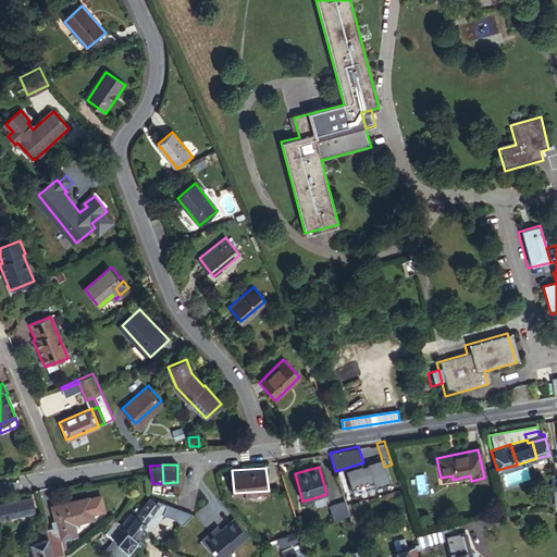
[(89,497),(52,507),(57,522),(58,527),(53,528),(47,530),(48,536),(52,548),(54,556),(66,553),(64,547),(62,541),(65,540),(65,541),(77,537),(76,536),(78,535),(74,524),(95,519),(94,514),(106,511),(102,496),(89,499),(89,497)]
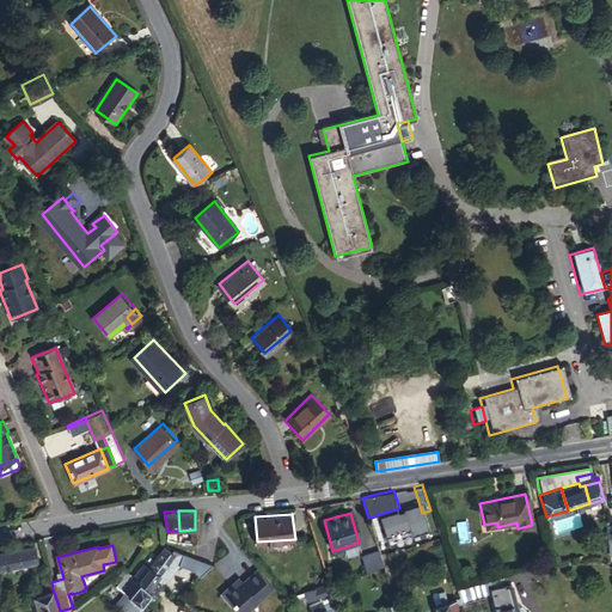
[(0,569),(38,563),(36,546),(13,550),(13,552),(0,555),(0,569)]
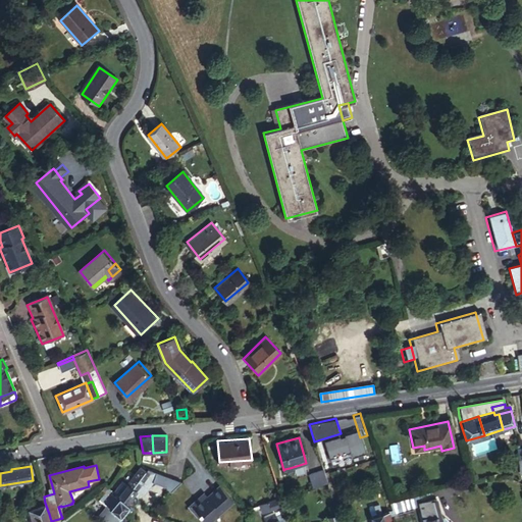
[(141,467),(135,474),(127,483),(118,496),(126,503),(131,498),(136,491),(143,481),(150,473),(141,467)]
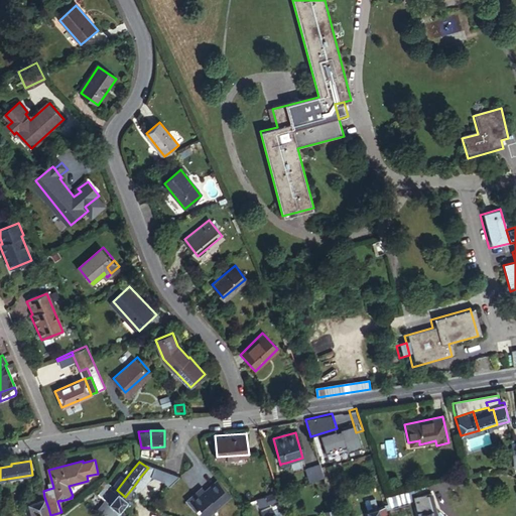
[(345,472),(341,464),(334,466),(337,475),(345,472)]
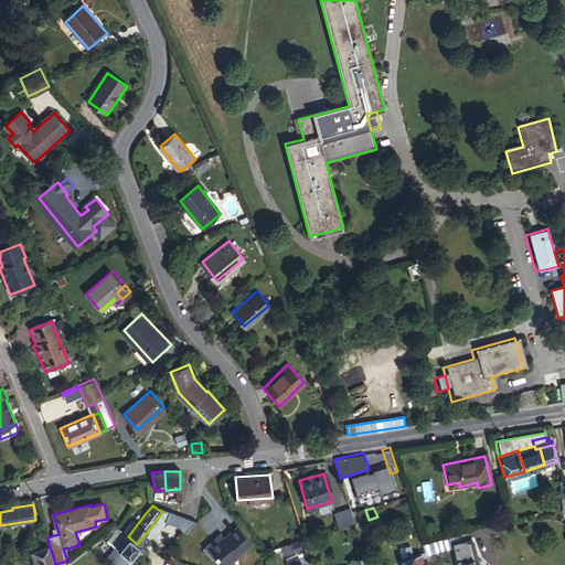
[(138,523),(146,513),(141,509),(134,519),(138,523)]
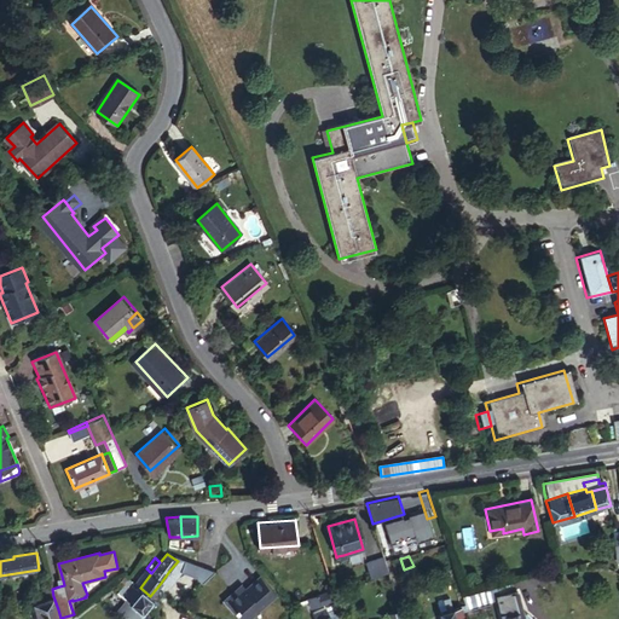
[(383,559),(368,563),(371,578),(388,572),(383,559)]
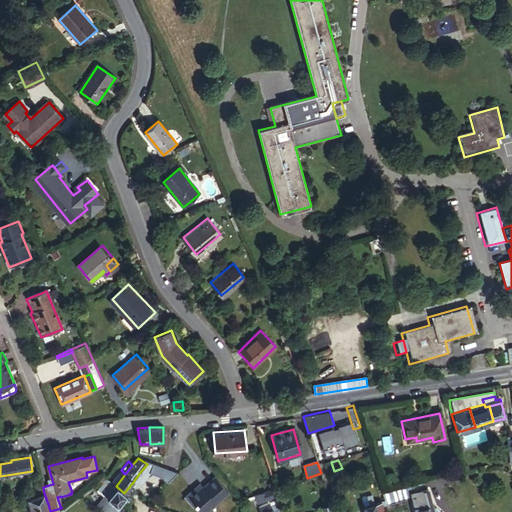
[(150,491),(153,494),(176,473),(162,468),(158,477),(162,480),(150,491)]
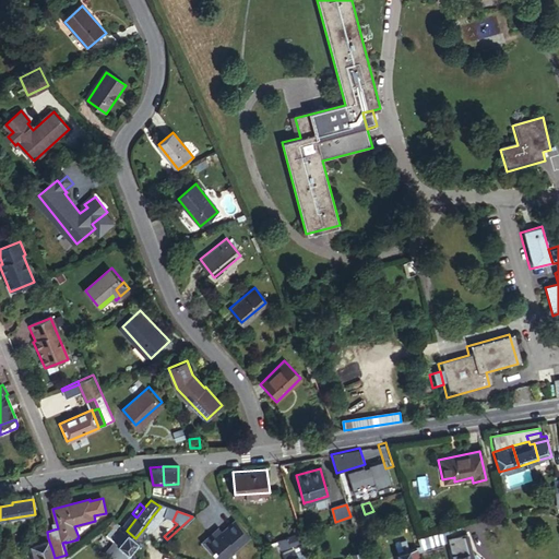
[(132,513),(121,527),(127,531),(137,518),(132,513)]
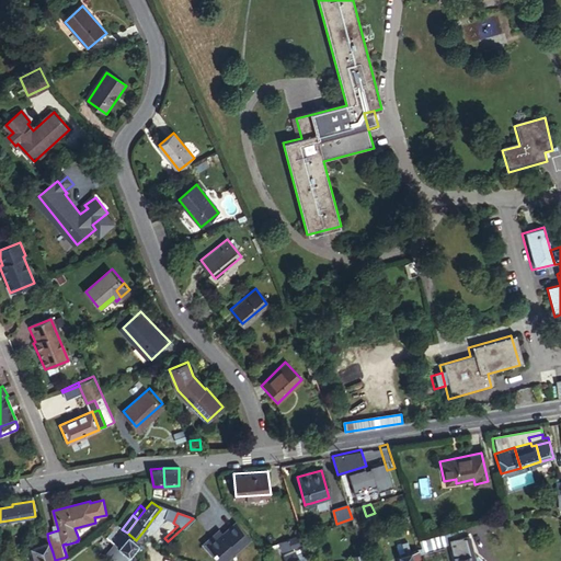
[(160,523),(153,517),(146,528),(149,531),(153,530),(160,523)]
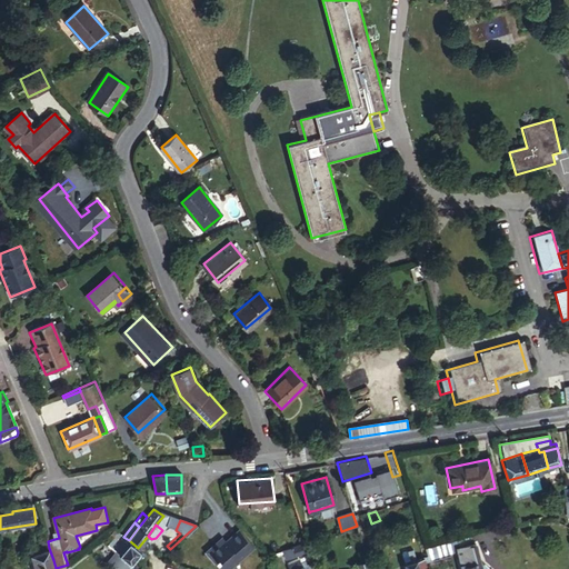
[(227,568),(252,547),(238,530),(225,541),(221,545),(219,542),(208,552),(216,561),(222,568),(227,568)]
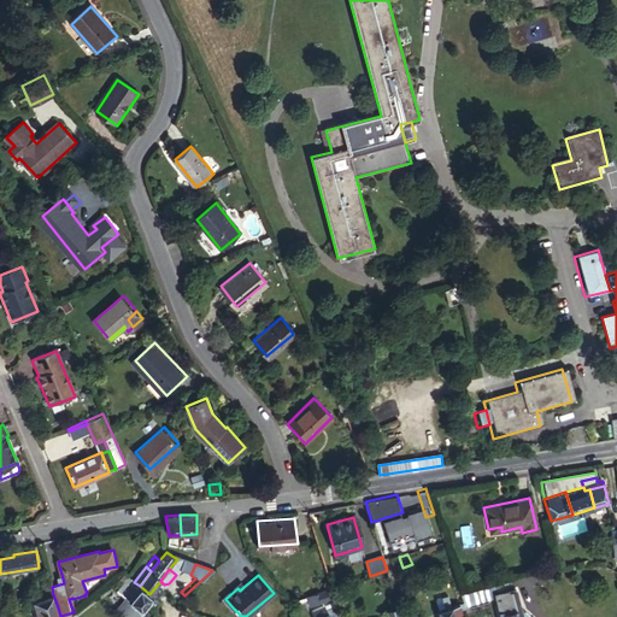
[(134,582),(128,576),(115,592),(127,601),(123,606),(136,616),(137,616),(147,605),(153,610),(159,601),(156,599),(150,594),(140,586),(134,582)]
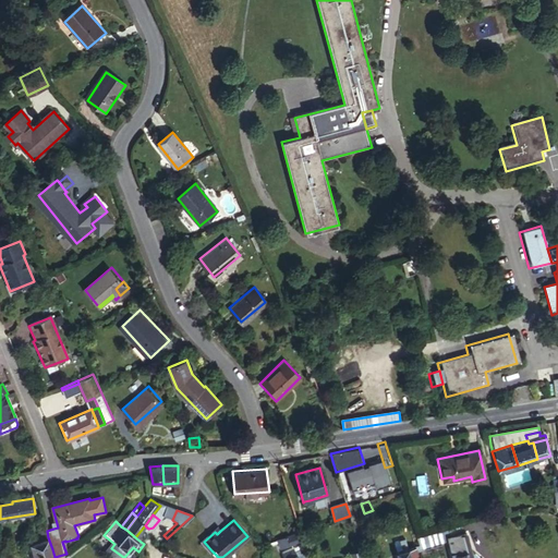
[(371,535),(367,525),(360,528),(363,537),(371,535)]
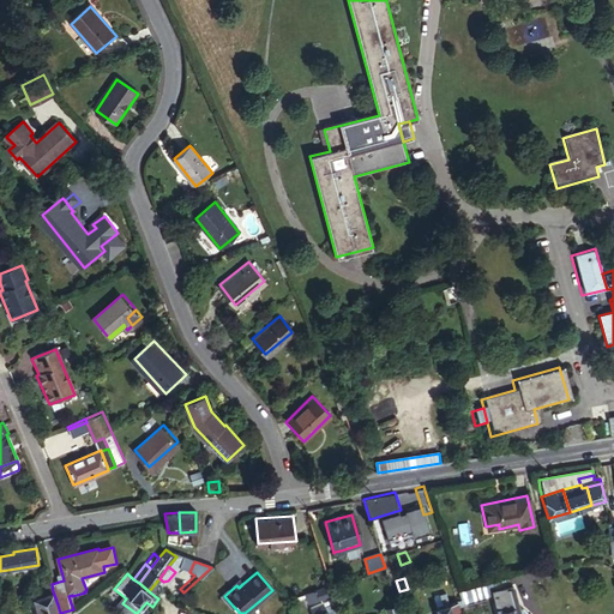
[(510,587),(507,578),(482,585),(485,594),(491,591),(510,587)]
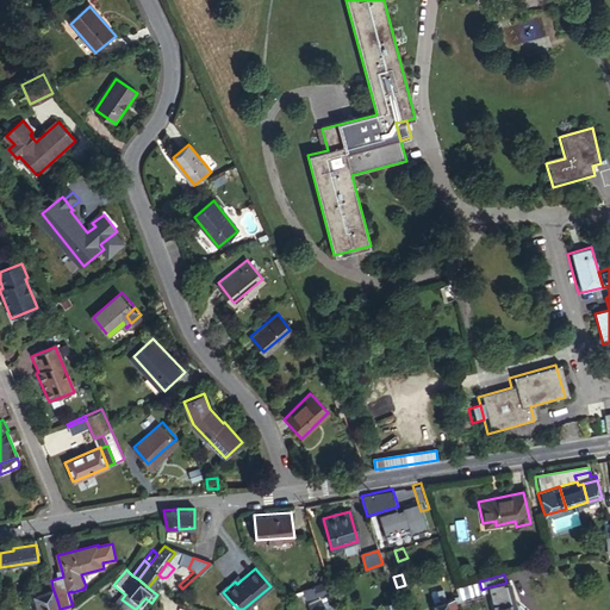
[(237,584),(241,580),(237,577),(219,592),(229,604),(231,602),(223,592),(235,582),(237,584)]
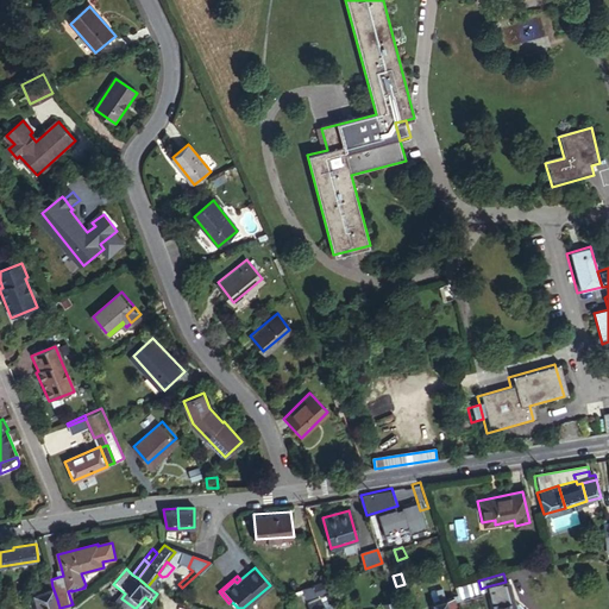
[(158,585),(152,581),(148,586),(154,591),(158,585)]
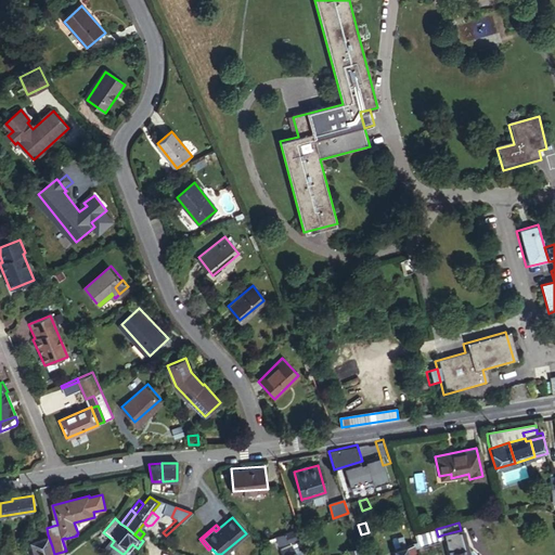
[(436,529),(412,536),(415,543),(438,537),(436,529)]
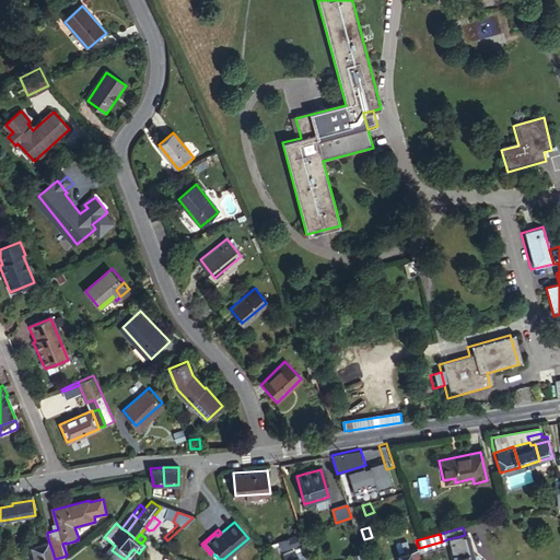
[(302,543),(300,535),(287,539),(290,547),(302,543)]
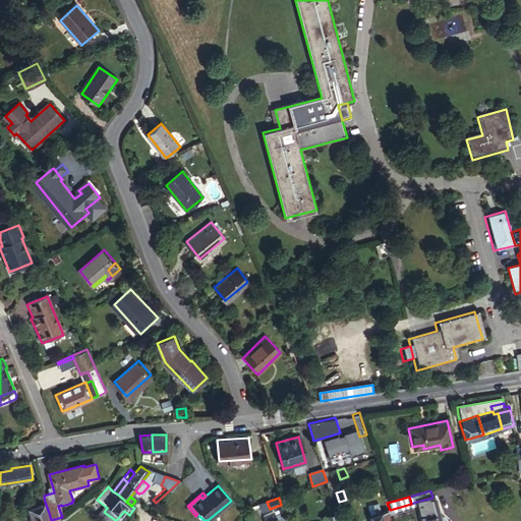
[(439,520),(432,498),(416,502),(421,520),(439,520)]
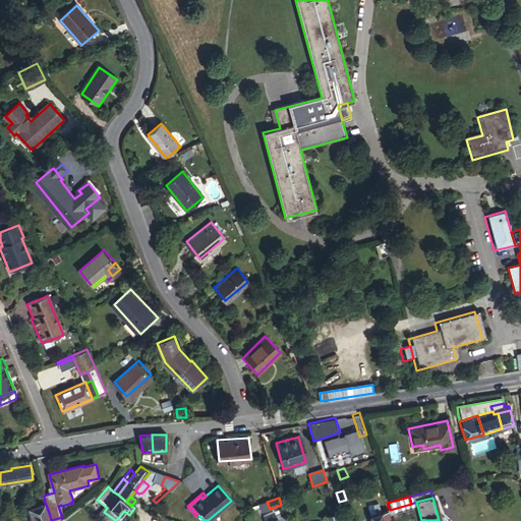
[(49,513),(45,502),(30,506),(31,511),(33,518),(49,513)]
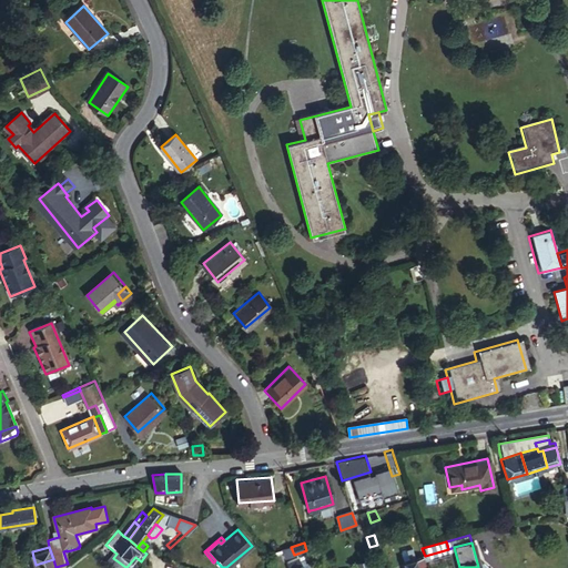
[(294,555),(291,547),(283,550),(286,559),(295,556),(294,555)]
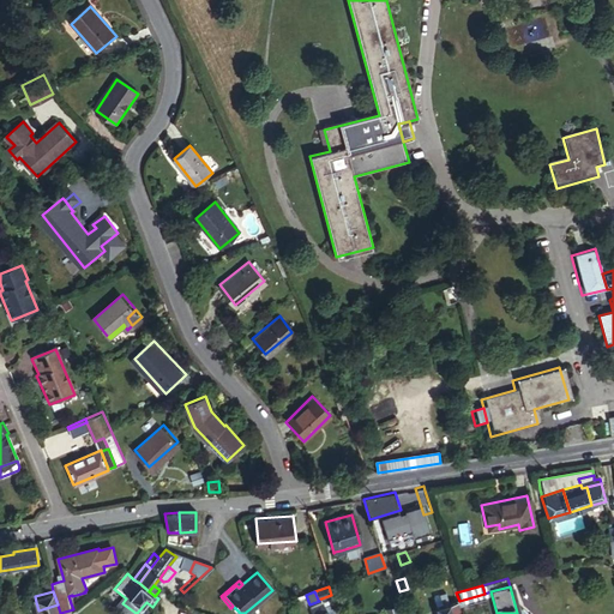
[(456,605),(456,602),(452,595),(433,600),(435,611),(456,605)]
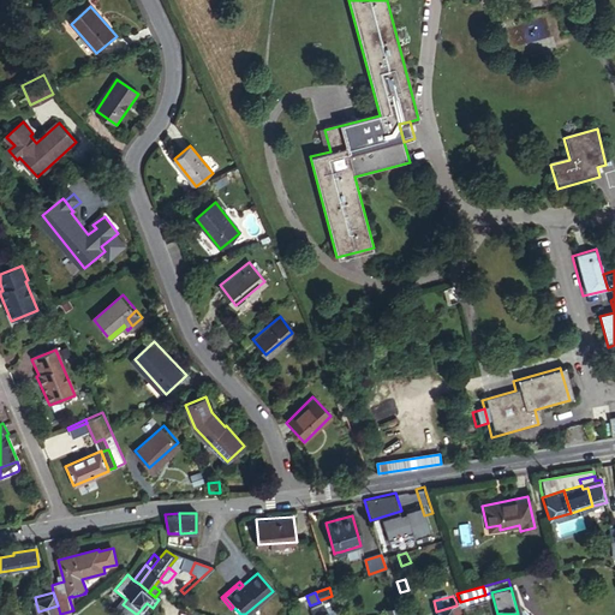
[(120,614),(136,614),(123,604),(117,611),(120,614)]
